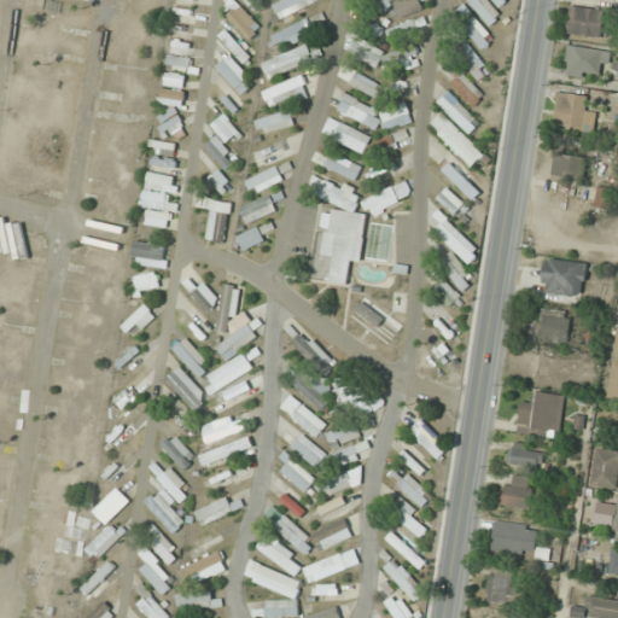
[(242,0),(256,13),(268,0),(242,0)]
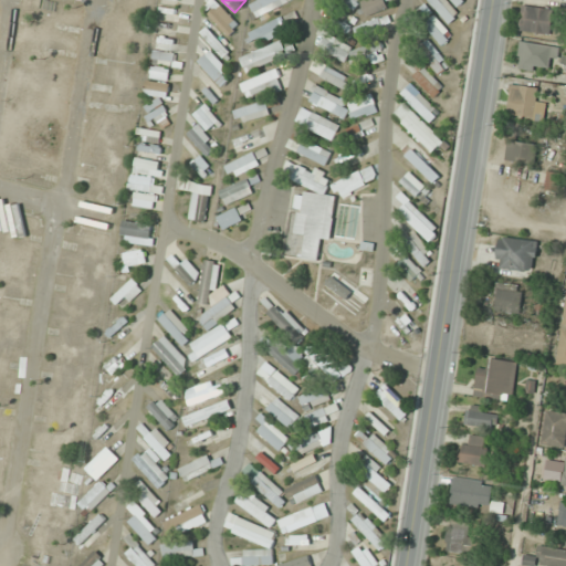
[(290,2),(289,0),(258,0),(250,3),(255,17),(290,2)]
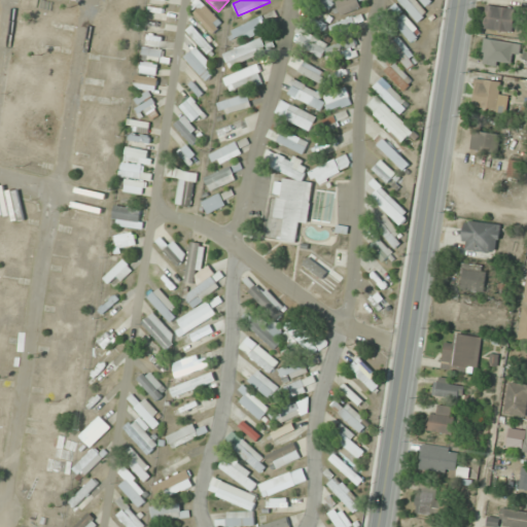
[(426,15),(413,0),(398,0),(418,22),(426,15)]
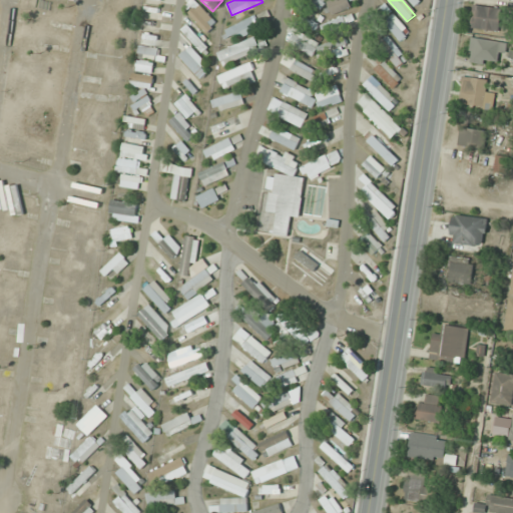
[(217,24),(199,3),(188,12),(206,33),(217,24)]
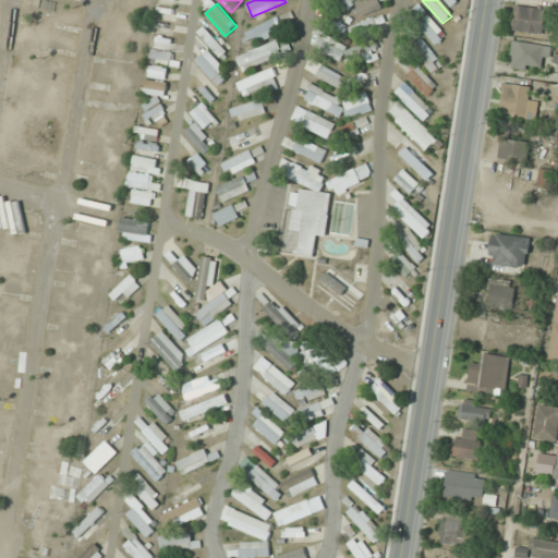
[(546,9),(517,5),(513,29),(543,34),(546,9)]
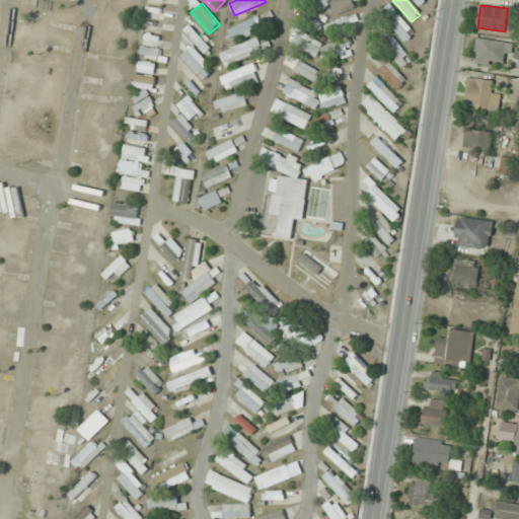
[(160,9),(148,7),(147,15),(159,17),(160,9)]
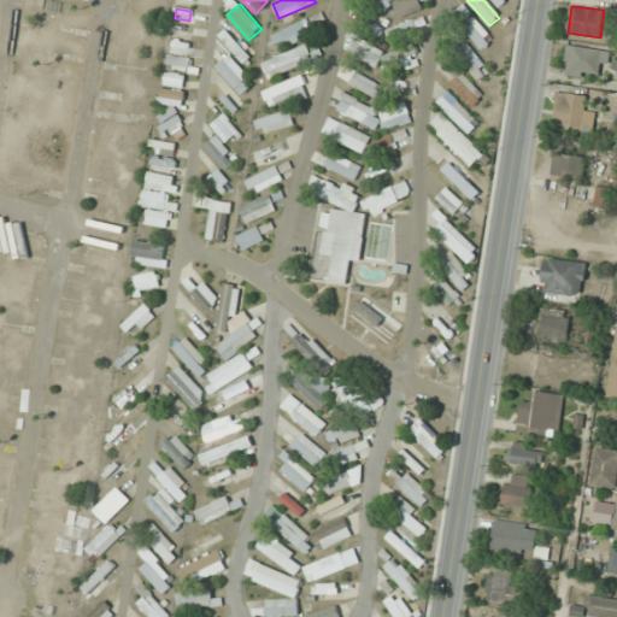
[(428,25),(423,15),(387,31),(392,42),(428,25)]
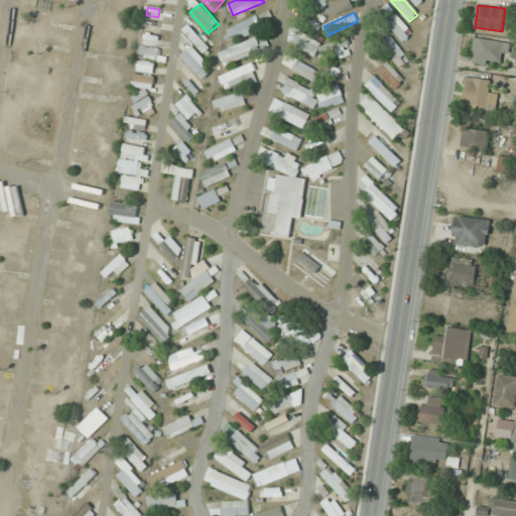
[(412,34),(397,13),(386,21),(401,42),(412,34)]
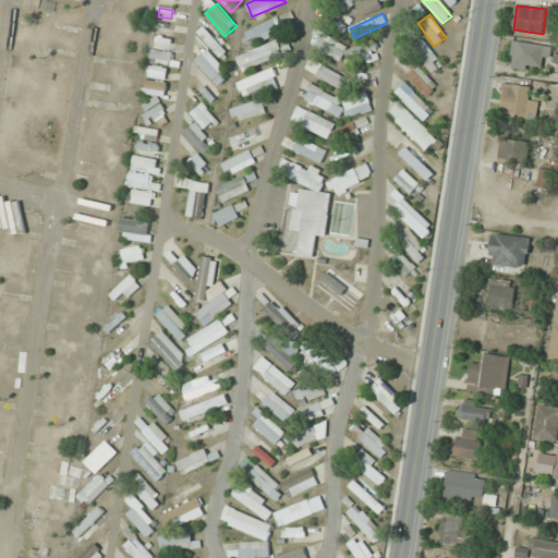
[(246,31),(252,45),(286,29),(279,16),(246,31)]
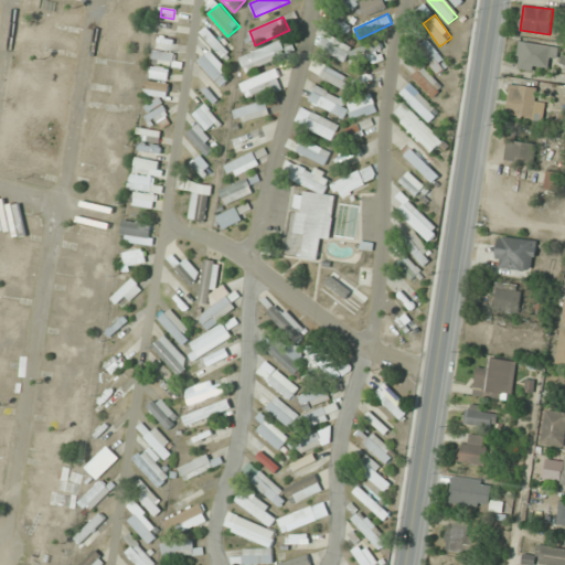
[(342,27),(344,21),(331,17),(329,23),(342,27)]
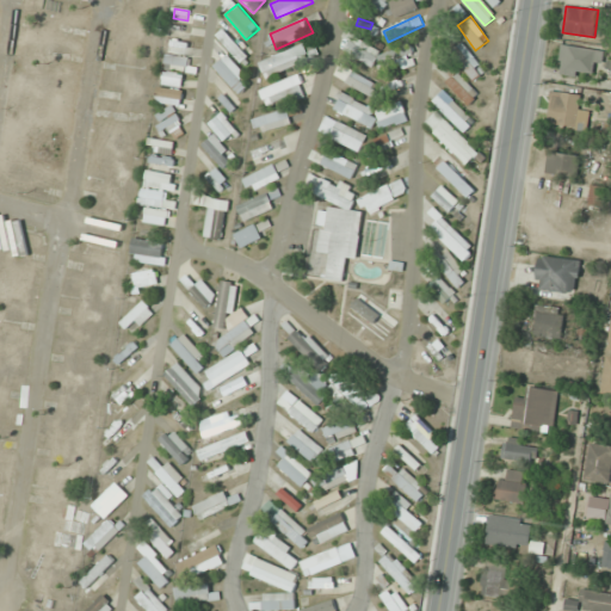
[(252,51),(232,31),(222,42),(241,62),(252,51)]
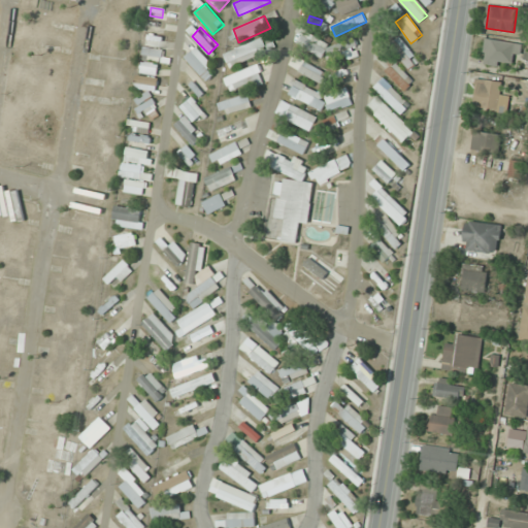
[(298,43),(322,58),(326,52),(338,60),(341,55),(350,61),(360,44),(344,34),(335,48),(306,30),(298,43)]
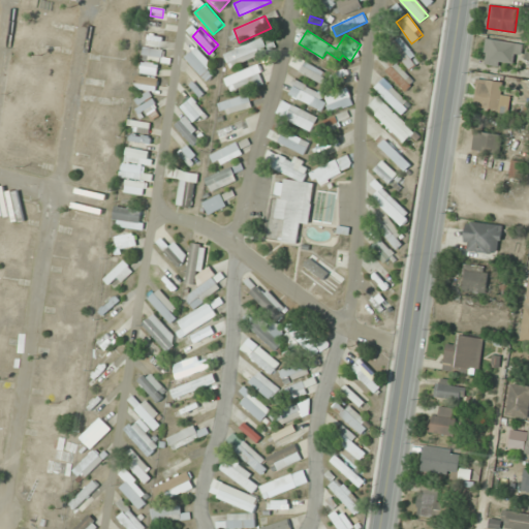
[(166,33),(144,34),(145,47),(143,47),(144,59),(164,58),(163,48),(167,48),(166,33)]
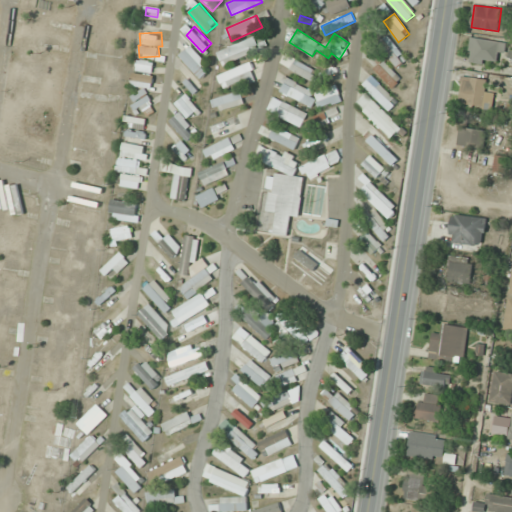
[(407,59),(387,35),(377,43),(396,68),(407,59)]
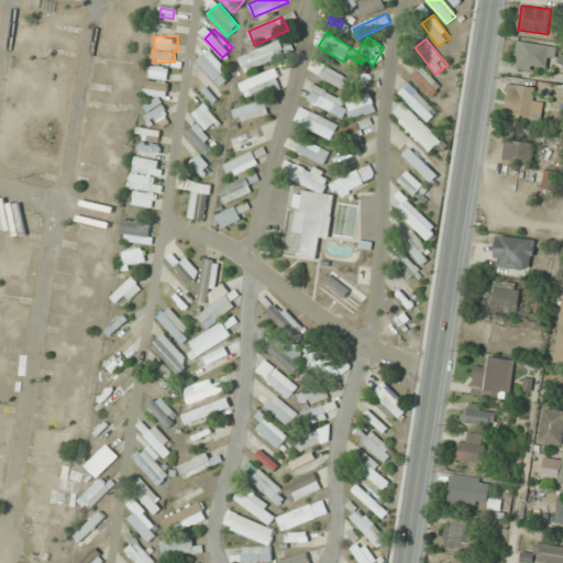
[(245,72),(286,55),(280,41),(240,57),(245,72)]
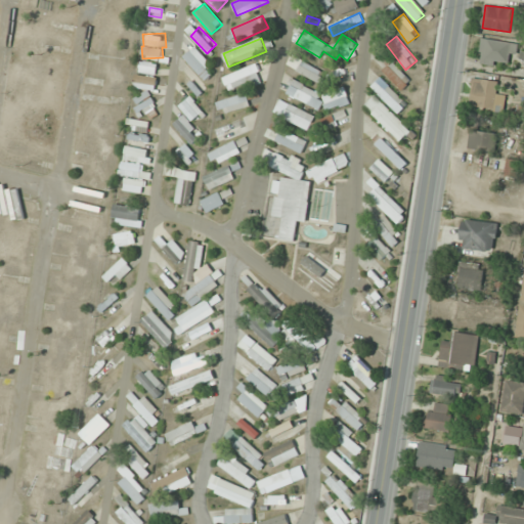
[(519,59),(523,59),(523,43),(482,39),(479,61),(509,64),(510,53),(519,54),(519,59)]
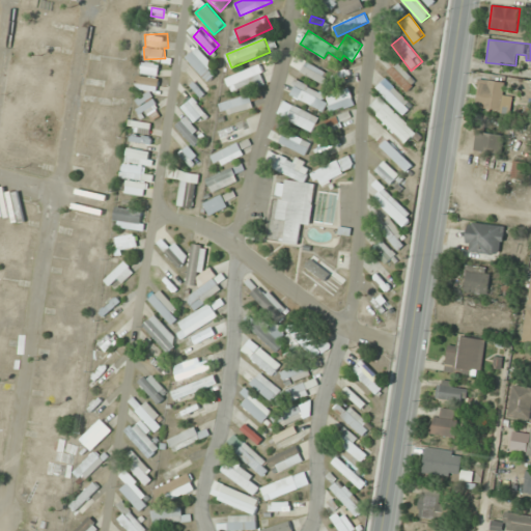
[(186,58),(208,81),(219,71),(196,48),(186,58)]
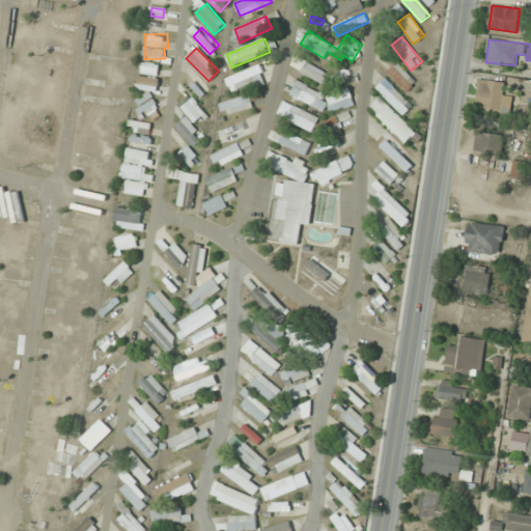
[(339,70),(336,76),(295,57),(290,67),(334,86),(341,70),(339,70)]
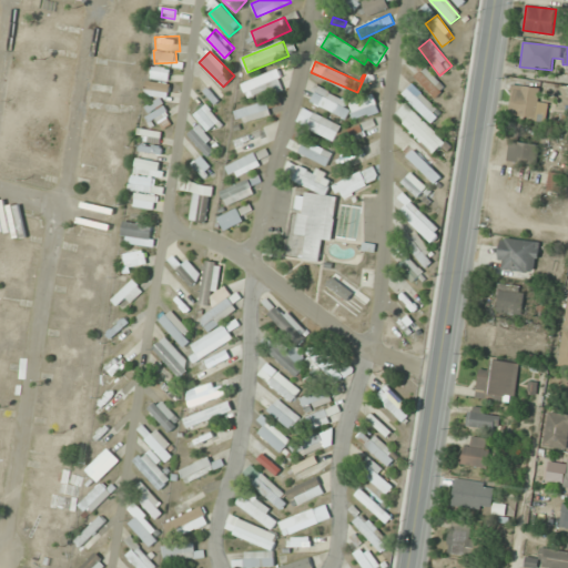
[(445,87),(425,67),(415,77),(435,98),(445,87)]
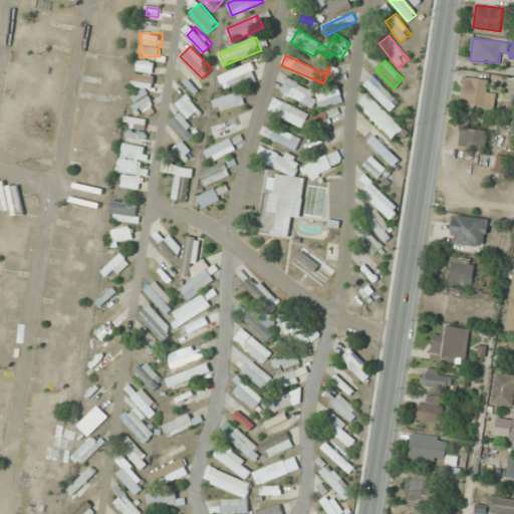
[(219,74),(224,89),(257,77),(252,63),(219,74)]
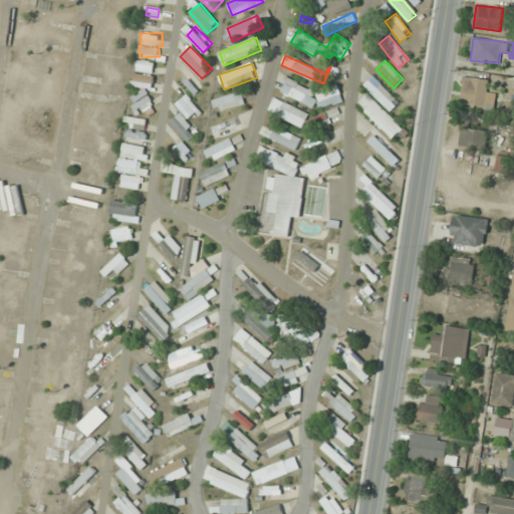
[(174,78),(200,100),(209,91),(183,68),(174,78)]
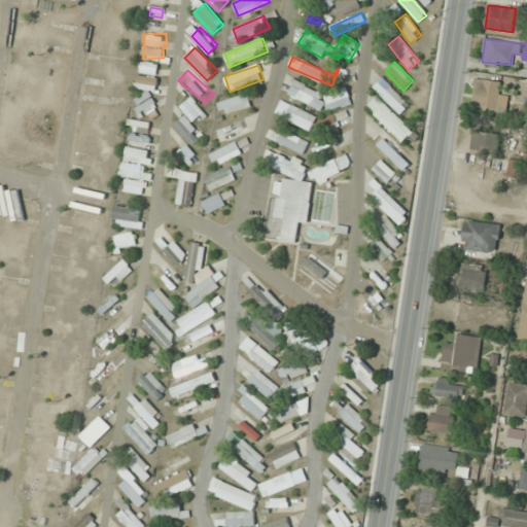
[(135,85),(155,92),(160,80),(138,73),(135,85)]
